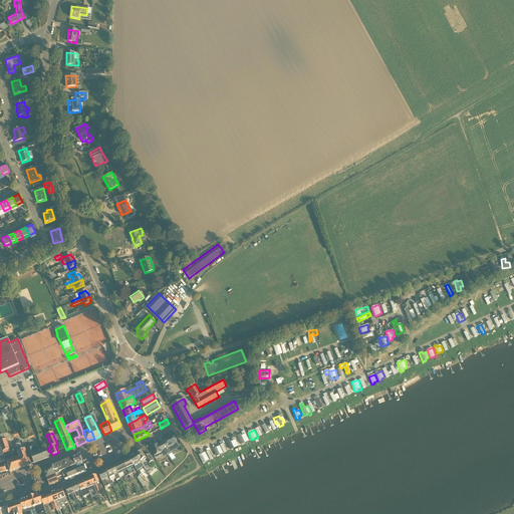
[(237,436),(241,445),(249,441),(245,433),(237,436)]
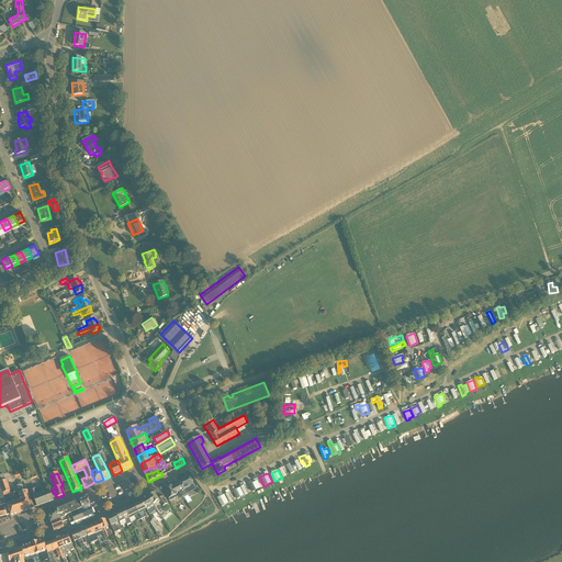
[(179,483),(176,485),(180,492),(183,491),(184,492),(190,490),(190,491),(195,489),(193,484),(189,476),(179,482),(179,483)]
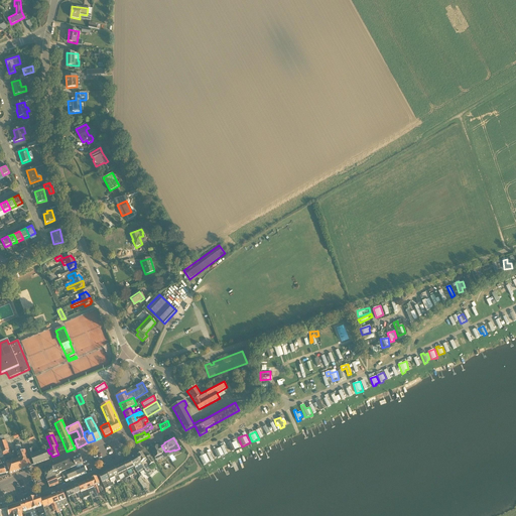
[(0,442),(0,445),(2,454),(9,450),(5,440),(0,442)]
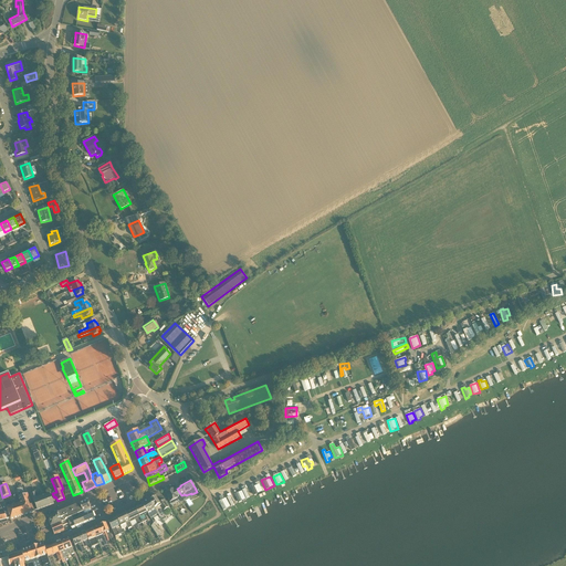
[(250,485),(251,489),(248,490),(250,496),(262,492),(260,484),(254,486),(253,484),(250,485)]
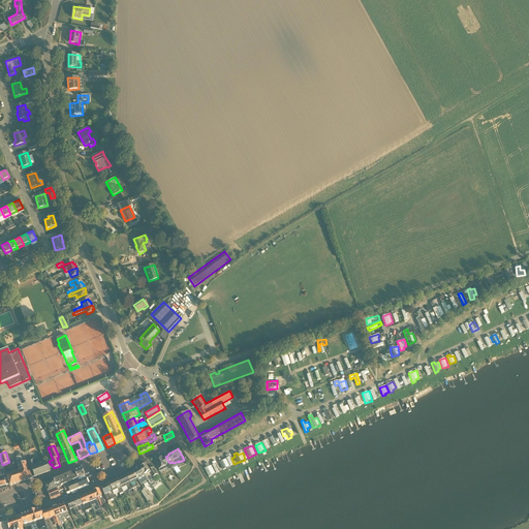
[(51,471),(50,470),(47,462),(34,466),(31,457),(28,458),(31,468),(35,477),(51,471)]
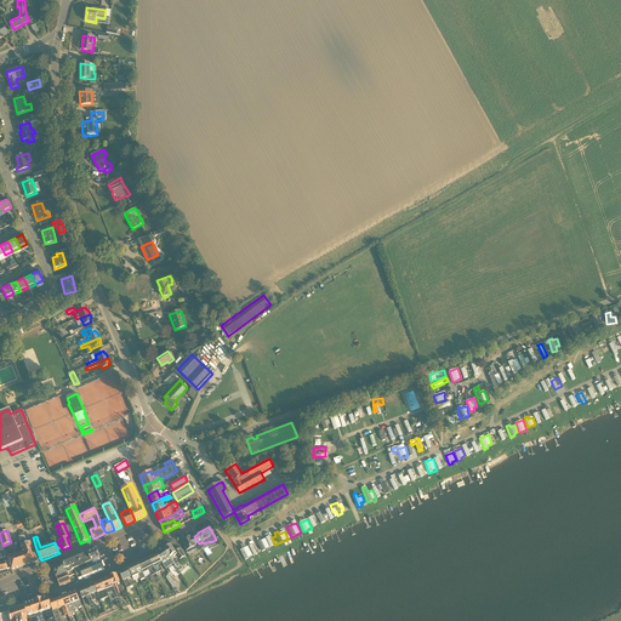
[(199,543),(194,536),(191,537),(191,536),(181,541),(187,551),(195,547),(195,546),(199,543)]
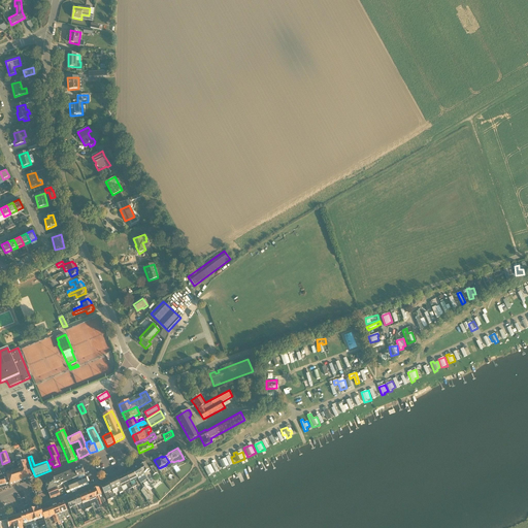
[(218,460),(221,469),(232,465),(229,456),(218,460)]
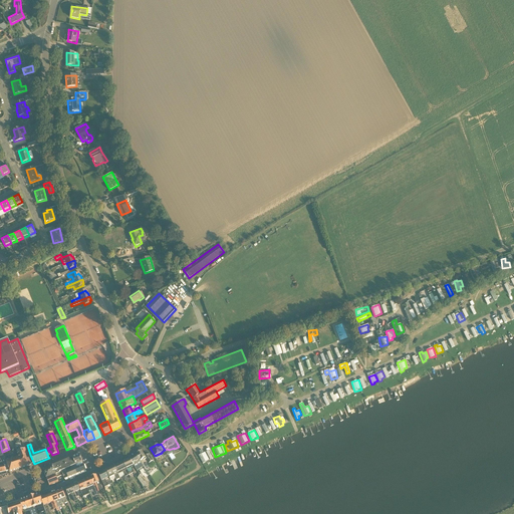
[(9,456),(4,457),(5,460),(9,471),(9,472),(31,465),(25,451),(25,449),(17,452),(17,450),(13,451),(15,459),(13,459),(13,457),(9,456)]
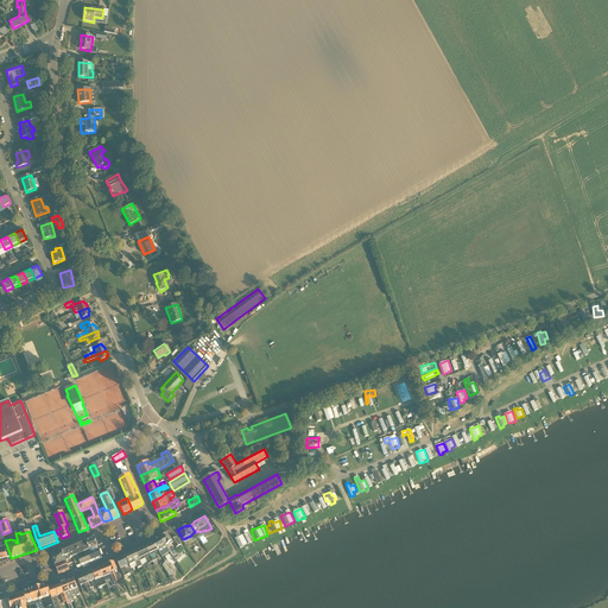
[(181,548),(182,545),(177,538),(172,542),(168,533),(160,538),(166,546),(170,552),(173,552),(181,548)]
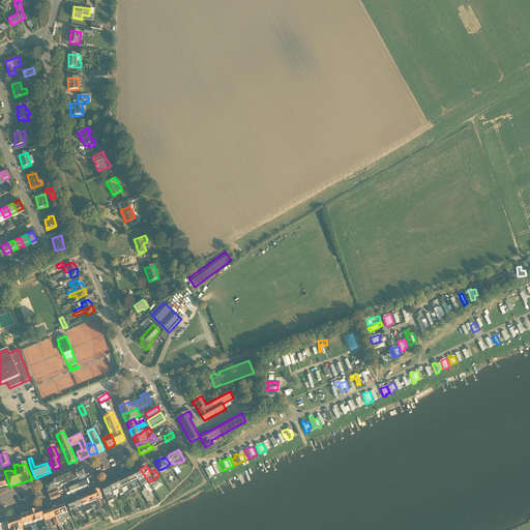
[(209,478),(215,474),(211,466),(204,470),(209,478)]
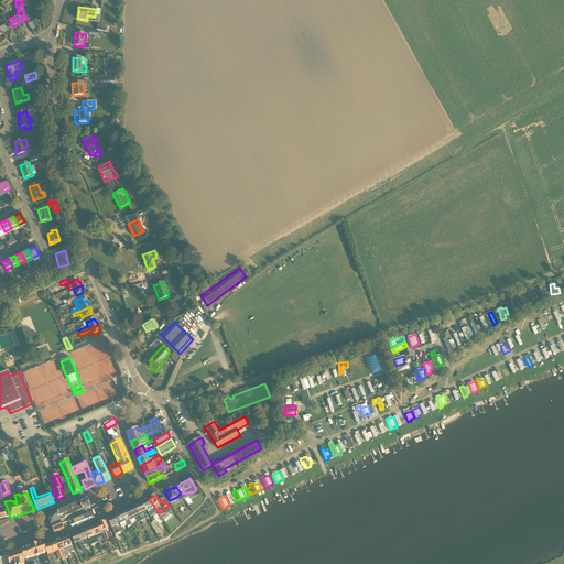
[(79,502),(83,510),(84,513),(91,510),(87,499),(79,502)]
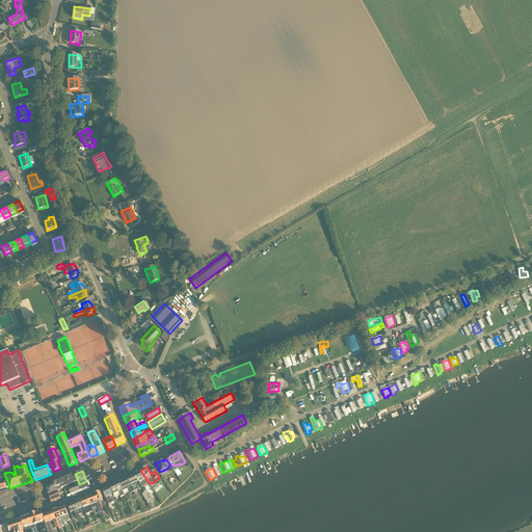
[(140,471),(134,475),(138,483),(139,482),(145,478),(140,471)]
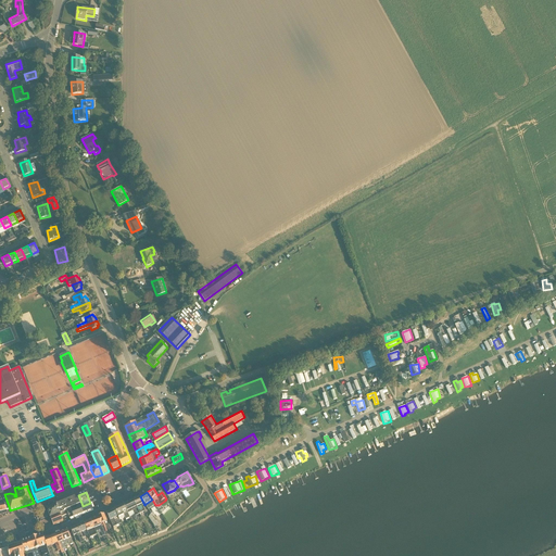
[(64,510),(71,508),(81,503),(78,495),(57,504),(59,509),(63,507),(64,510)]
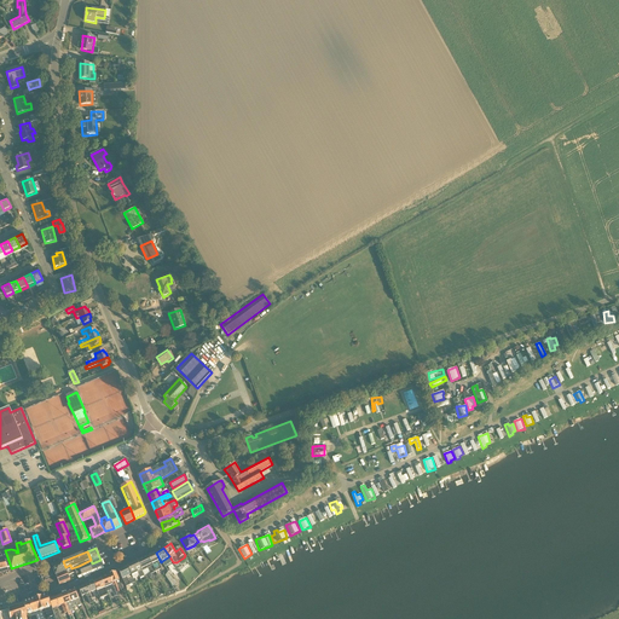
[(161,562),(156,553),(156,554),(148,557),(155,572),(161,570),(158,563),(161,562)]
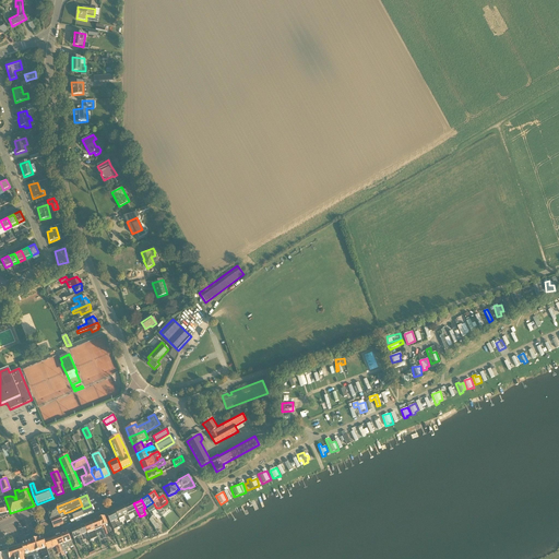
[(0,514),(10,512),(6,500),(0,500),(0,514)]
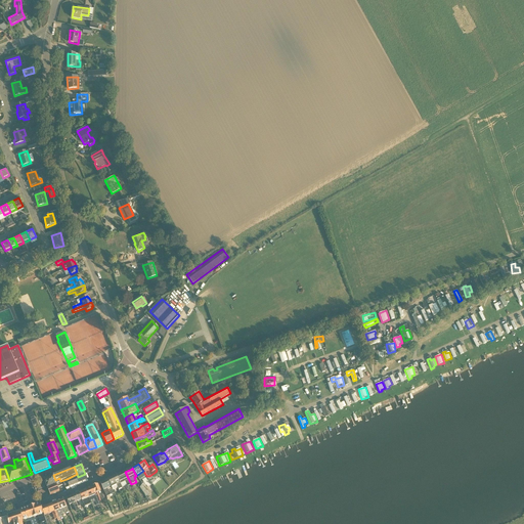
[(125,472),(116,476),(120,484),(125,481),(127,486),(131,484),(125,472)]
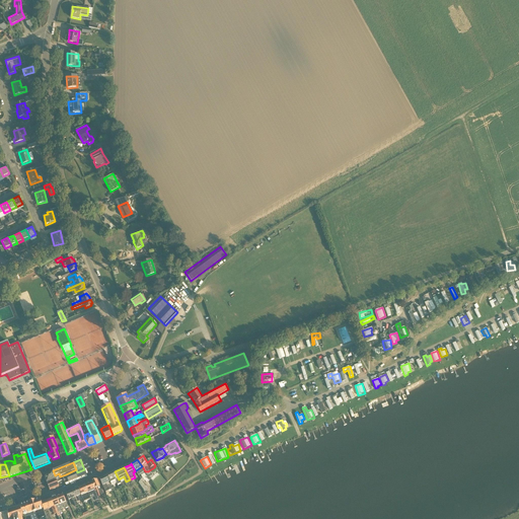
[(77,472),(76,469),(66,474),(70,483),(87,475),(84,469),(77,472)]
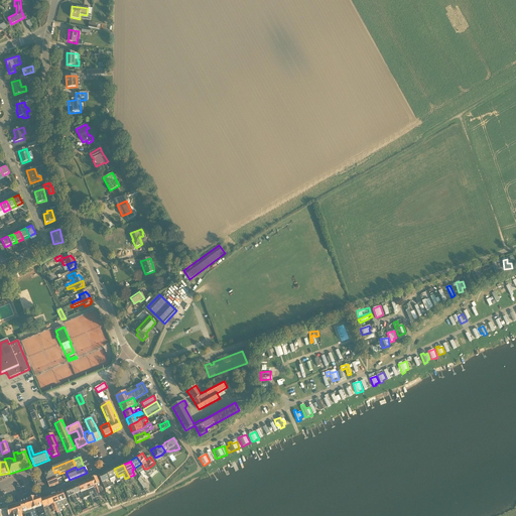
[(54,473),(52,468),(43,472),(46,480),(56,476),(59,474),(58,471),(54,473)]
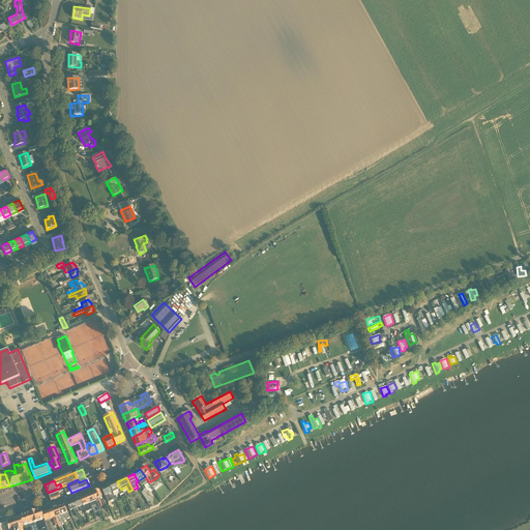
[(124,494),(121,490),(117,481),(109,486),(114,496),(119,494),(120,496),(124,494)]
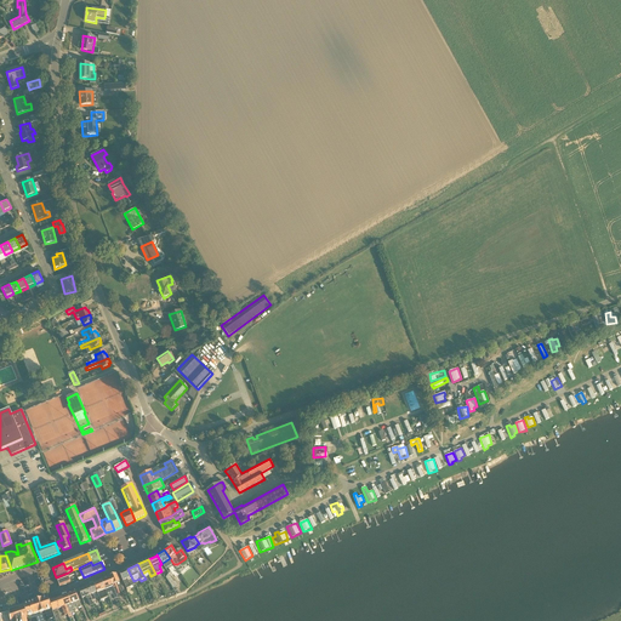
[(61,587),(70,584),(68,577),(77,574),(78,580),(84,577),(79,568),(72,570),(68,573),(56,577),(61,587)]
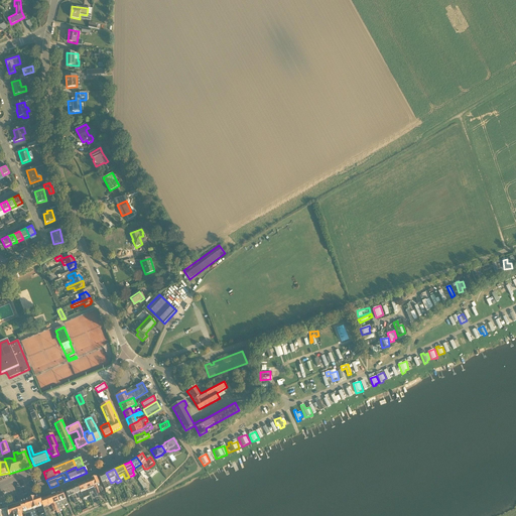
[(111,483),(106,473),(99,477),(105,489),(108,488),(107,486),(111,483)]
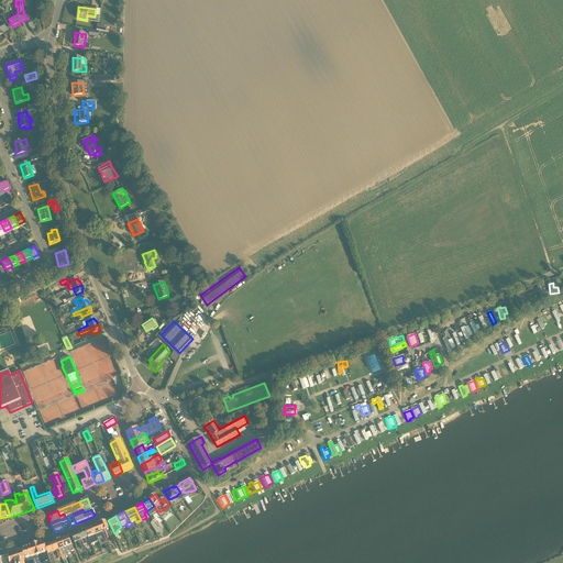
[(106,521),(99,523),(105,536),(108,534),(110,537),(112,536),(108,527),(106,521)]
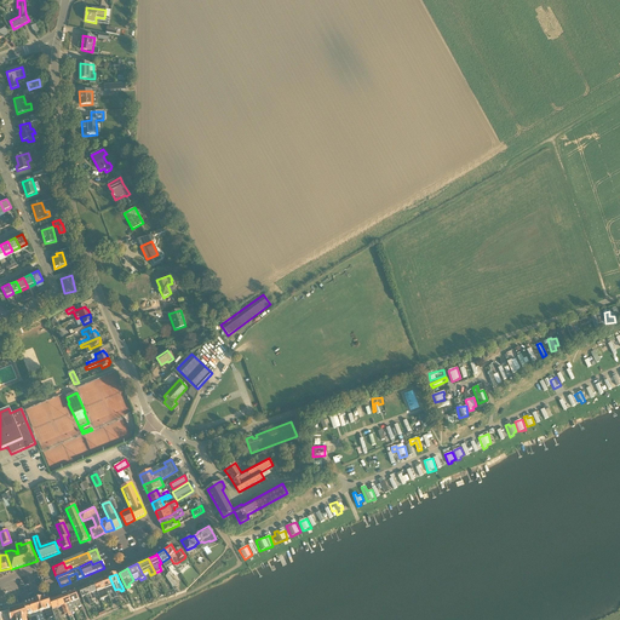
[(101,580),(107,592),(110,591),(113,591),(115,597),(116,598),(118,597),(116,595),(115,590),(109,577),(101,580)]
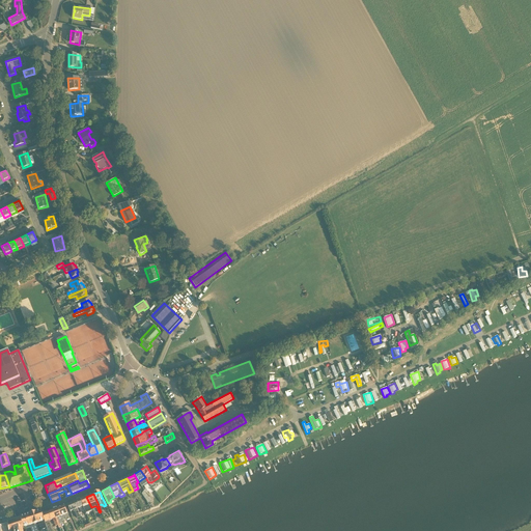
[(91,507),(86,497),(80,499),(83,506),(85,510),(88,509),(89,507),(91,507)]
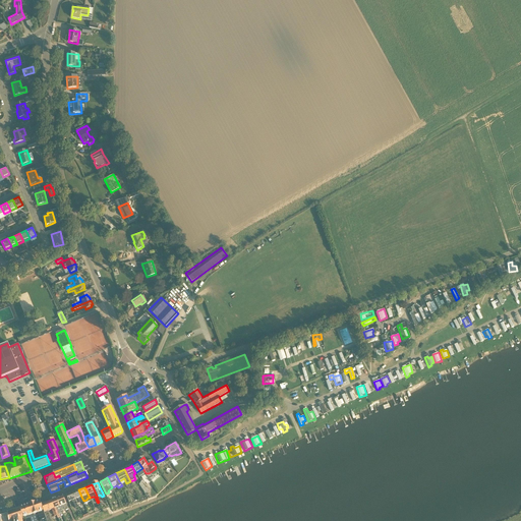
[(78,489),(72,493),(78,507),(80,506),(79,503),(80,503),(78,499),(81,497),(78,489)]
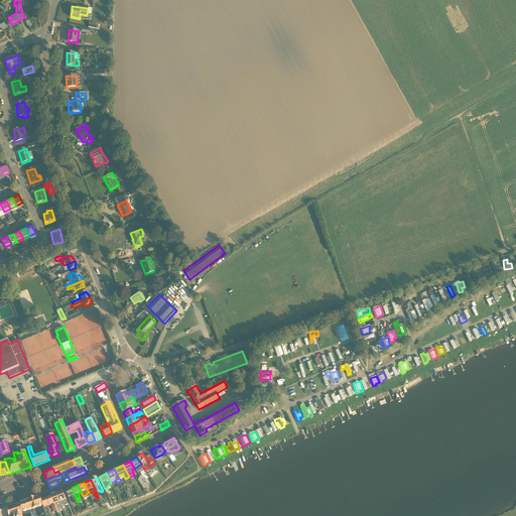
[(78,502),(72,488),(66,491),(69,497),(72,496),(76,504),(78,503),(78,502)]
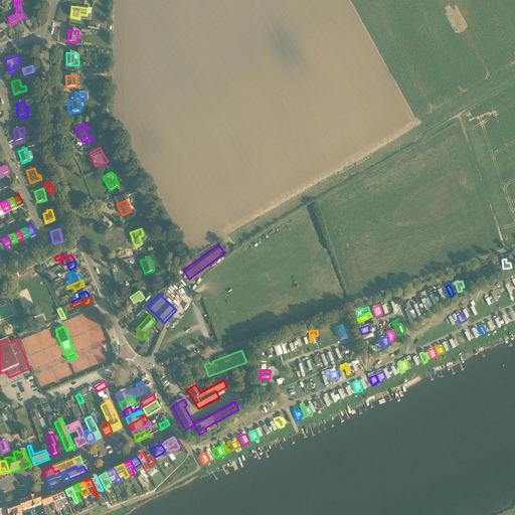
[(56,493),(60,506),(64,504),(65,505),(67,504),(62,491),(56,493)]
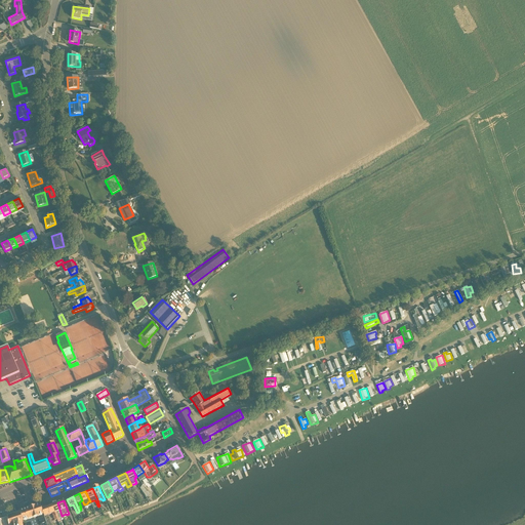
[(51,505),(57,520),(57,522),(61,521),(58,517),(62,516),(57,502),(51,505)]
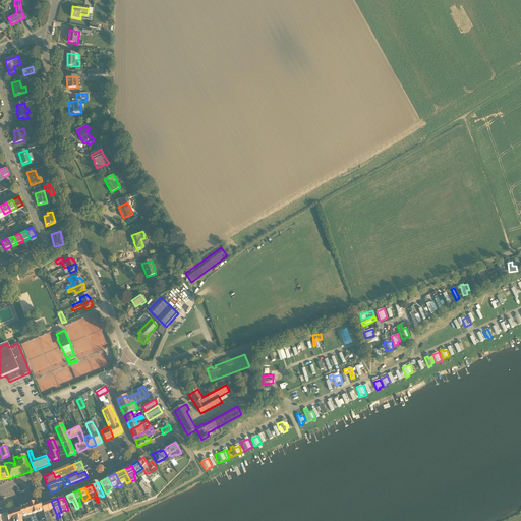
[(19,508),(19,509),(22,519),(23,518),(38,513),(40,520),(46,519),(44,511),(42,505),(41,504),(40,501),(19,508)]
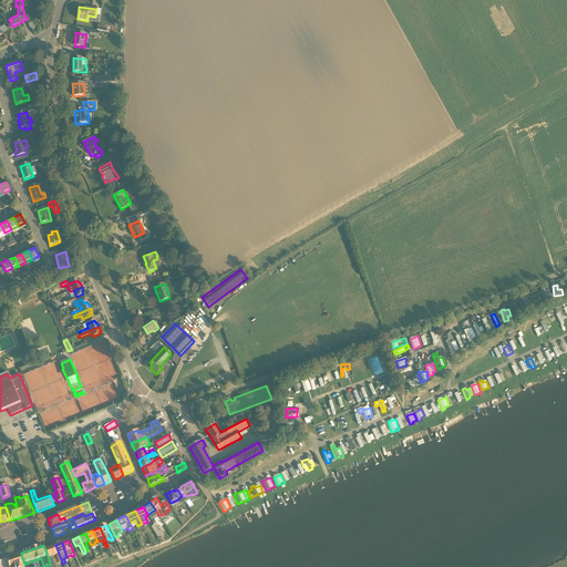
[(45,549),(48,556),(50,565),(51,566),(55,566),(52,555),(54,555),(58,563),(62,562),(55,545),(45,549)]
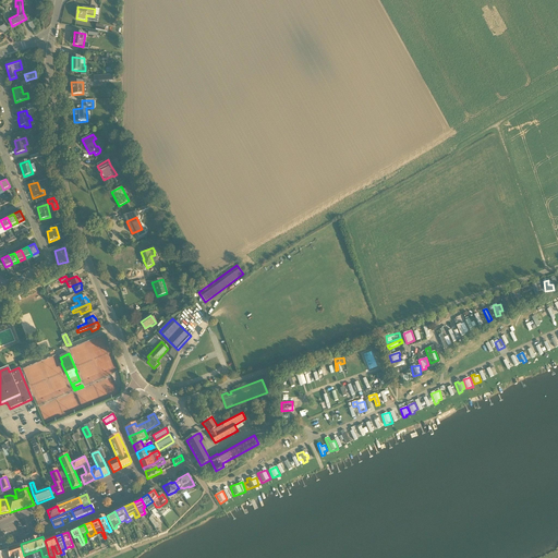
[(24,557),(24,556),(21,545),(15,547),(11,548),(8,549),(1,552),(1,557),(24,557)]
